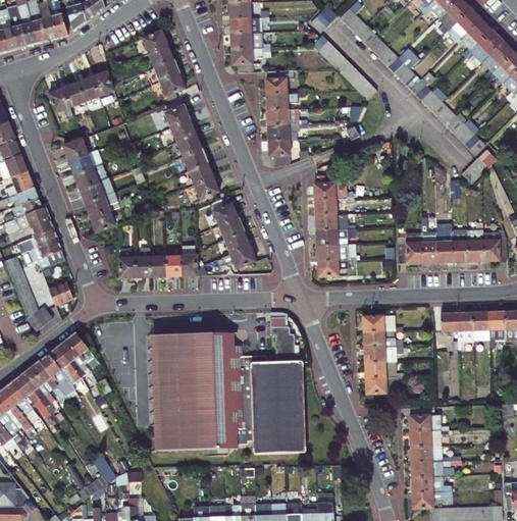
[(14,0),(18,13),(28,46),(37,43),(29,10),(24,0),(14,0)]
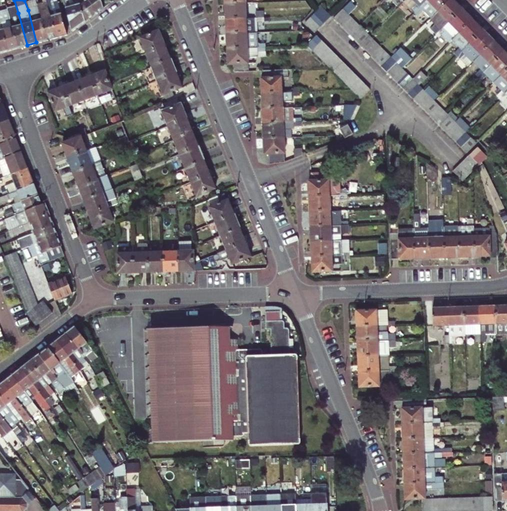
[(56,36),(45,0),(42,0),(42,1),(36,3),(37,8),(46,39),(56,36)]
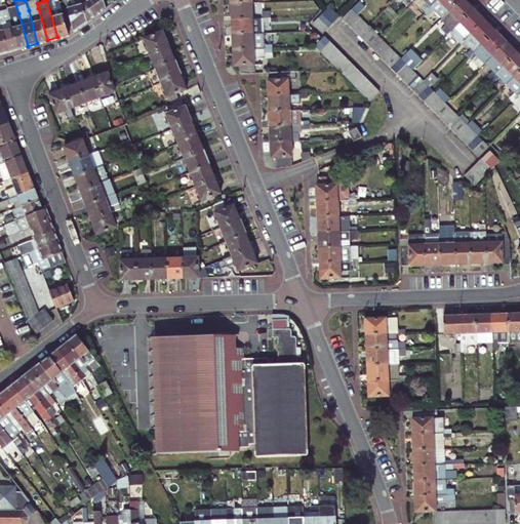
[(68,35),(57,0),(46,0),(57,37),(68,35)]
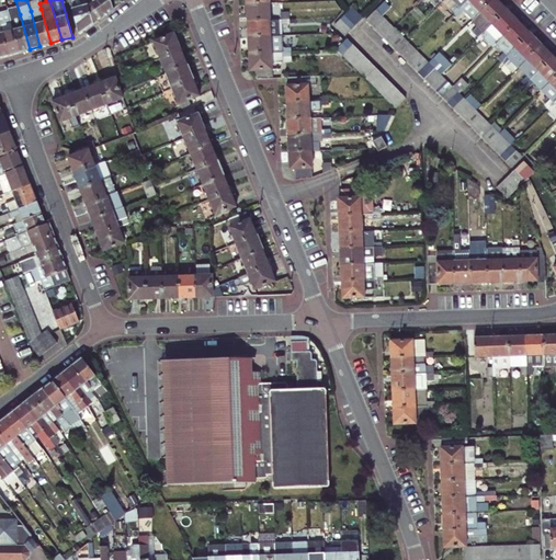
[(67,0),(78,33),(91,23),(83,0),(67,0)]
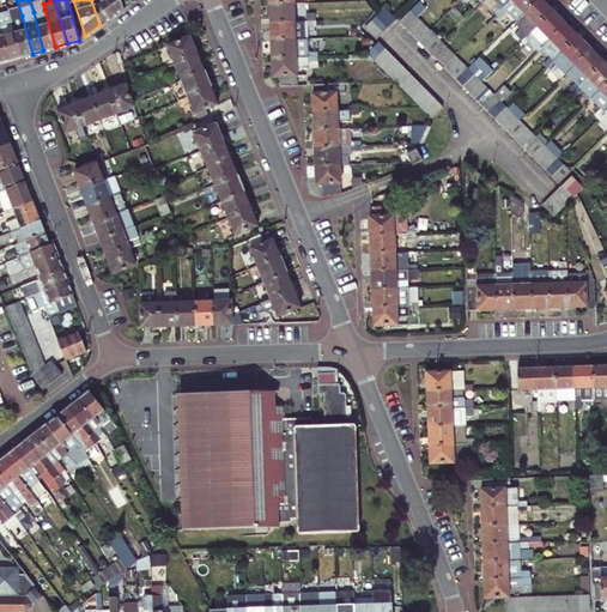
[(91,0),(99,25),(111,17),(104,0),(91,0)]
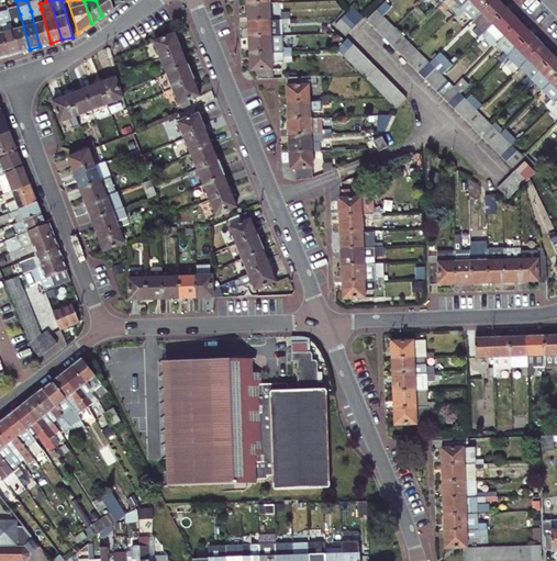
[(96,0),(102,15),(112,9),(109,0),(96,0)]
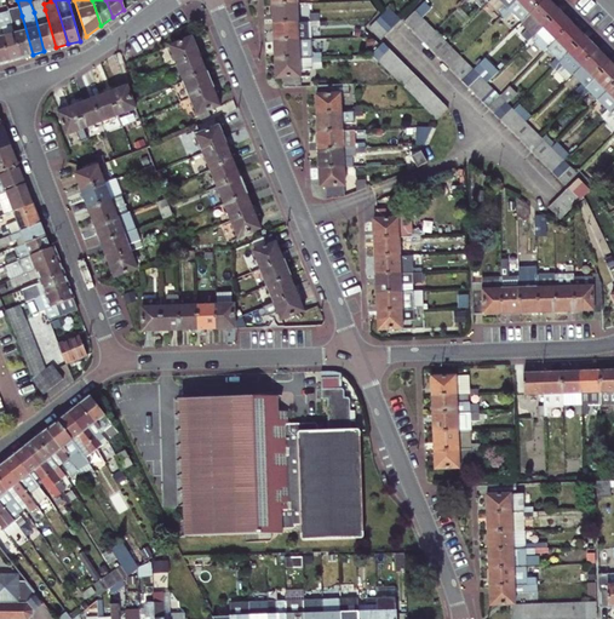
[(499,0),(505,5),(499,11),(503,15),(516,0),(499,0)]
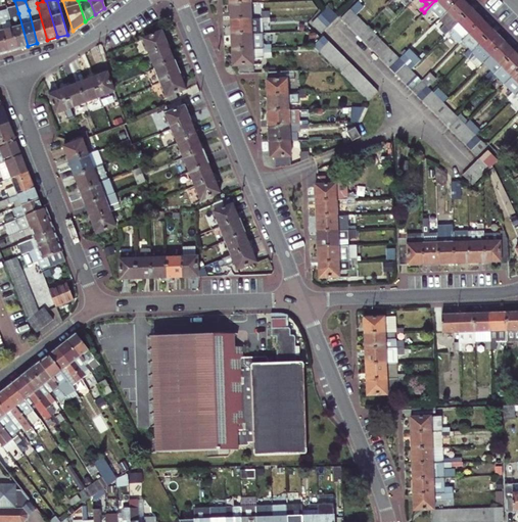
[(439,17),(457,0),(435,0),(424,12),(427,15),(432,10),(439,17)]
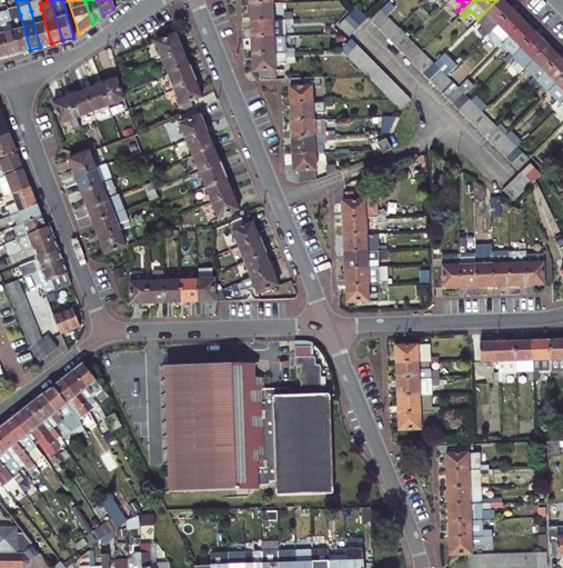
[(490,31),(513,8),(504,0),(496,0),(478,19),(486,28),(490,31)]
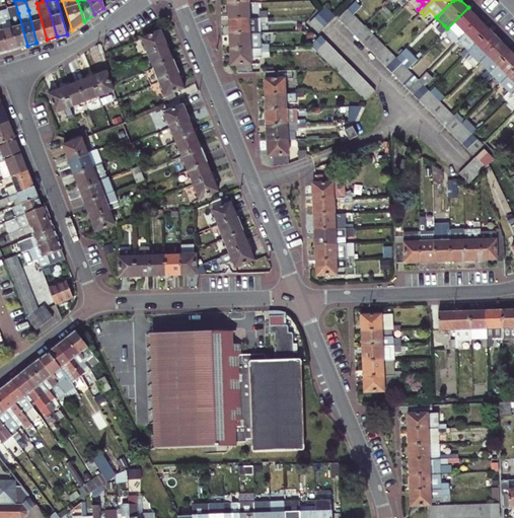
[(227,19),(246,18),(246,3),(226,4),(227,19)]
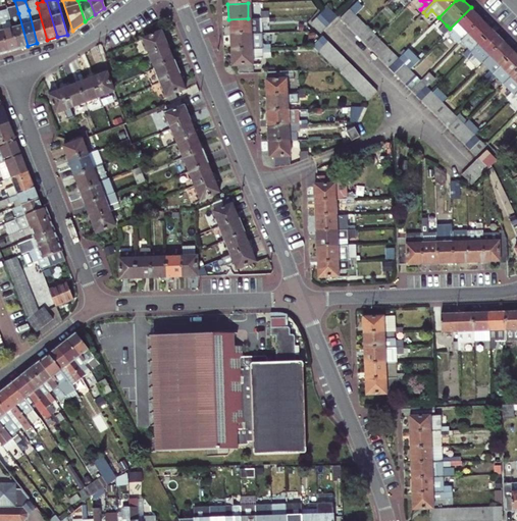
[(332,20),(339,14),(329,5),(323,11),(332,20)]
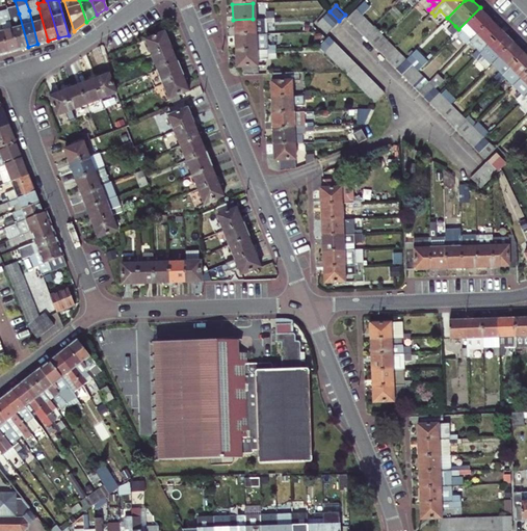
[(358,6),(347,17),(353,23),(364,14),(358,6)]
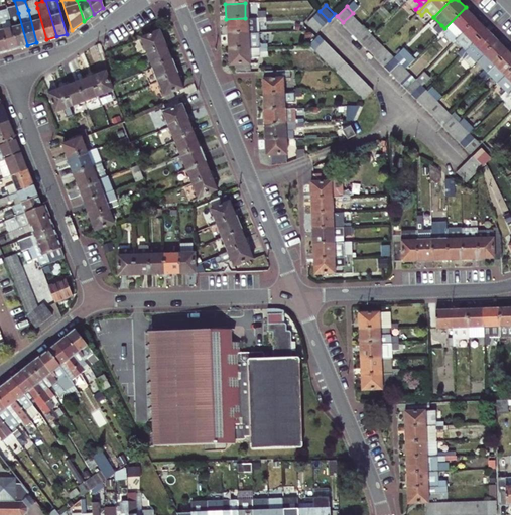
[(455,38),(476,18),(466,7),(444,28),(439,33),(441,36),(448,30),(455,38)]
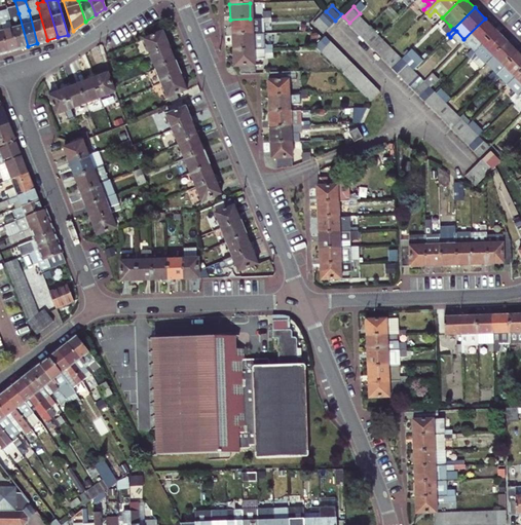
[(29,10),(37,43),(47,40),(38,8),(29,10)]
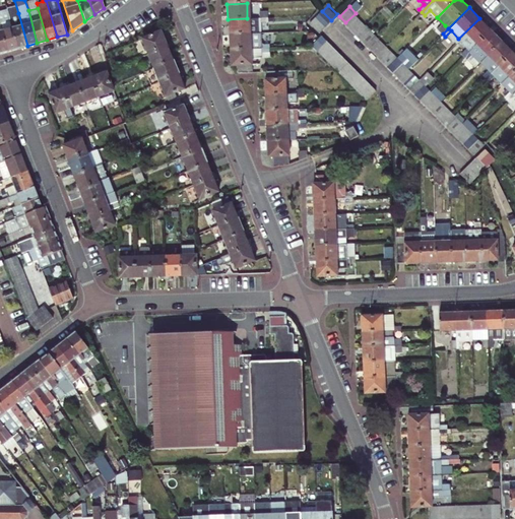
[(325,25),(331,20),(322,11),(317,17),(325,25)]
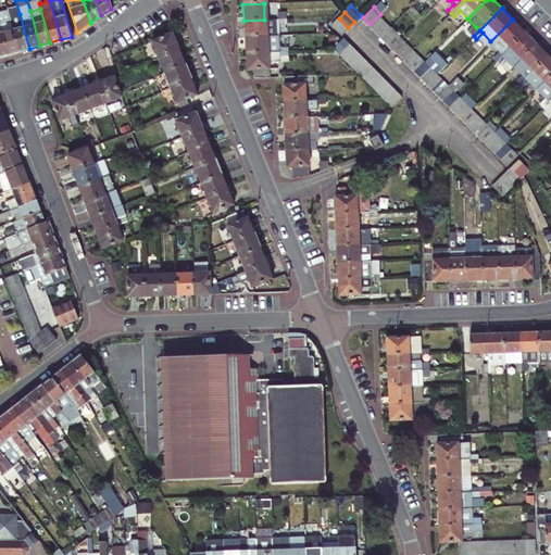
[(10,16),(10,19),(20,51),(29,49),(20,14),(10,16)]
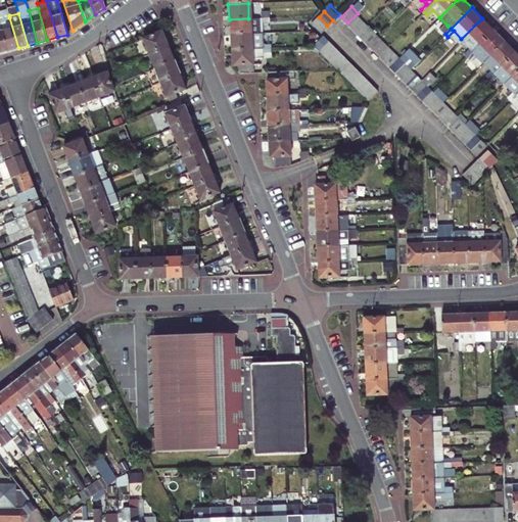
[(347,22),(352,28),(363,18),(358,13),(347,22)]
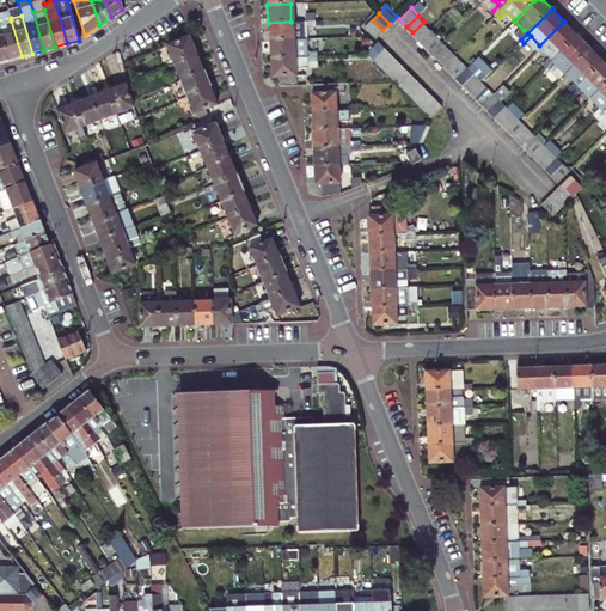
[(22,56),(11,20),(0,24),(0,28),(2,36),(10,60),(22,56)]
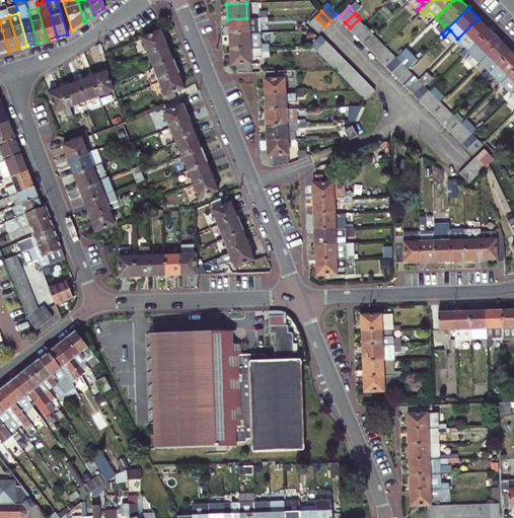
[(246,18),(227,19),(228,34),(260,33),(259,21),(266,21),(266,17),(258,17),(246,18)]
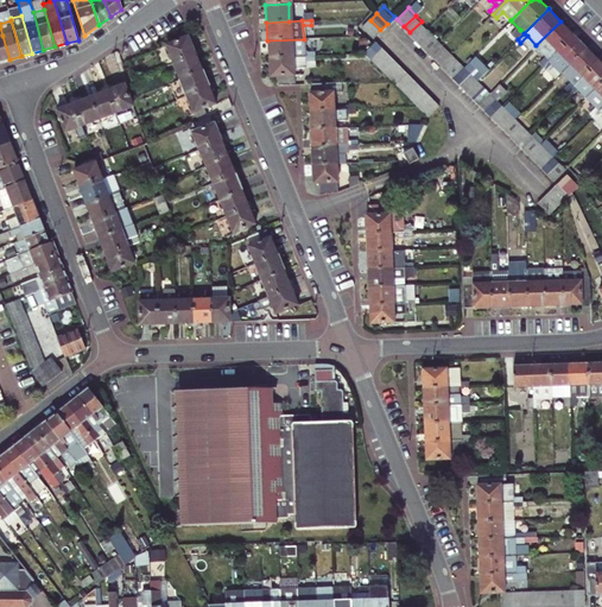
[(374,37),(380,30),(371,20),(363,26),(374,37)]
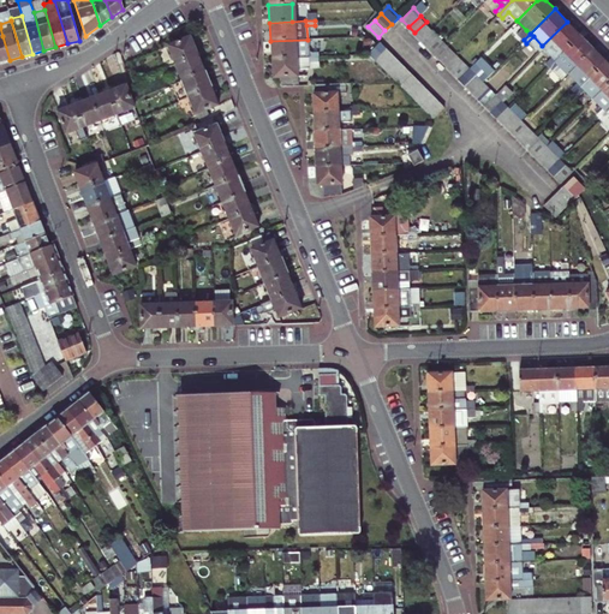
[(427,22),(415,33),(422,40),(433,28),(427,22)]
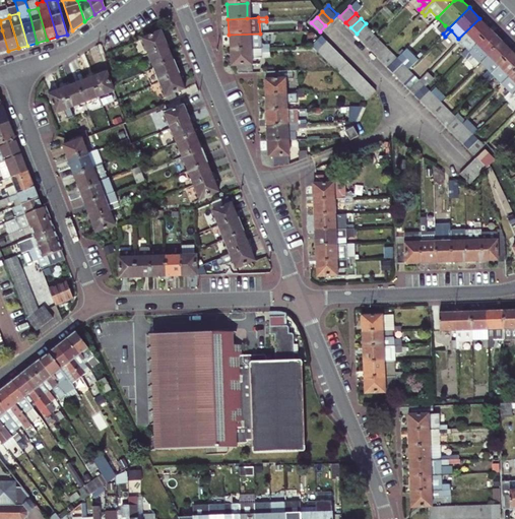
[(463,55),(490,28),(479,18),(458,39),(466,47),(460,53),(463,55)]
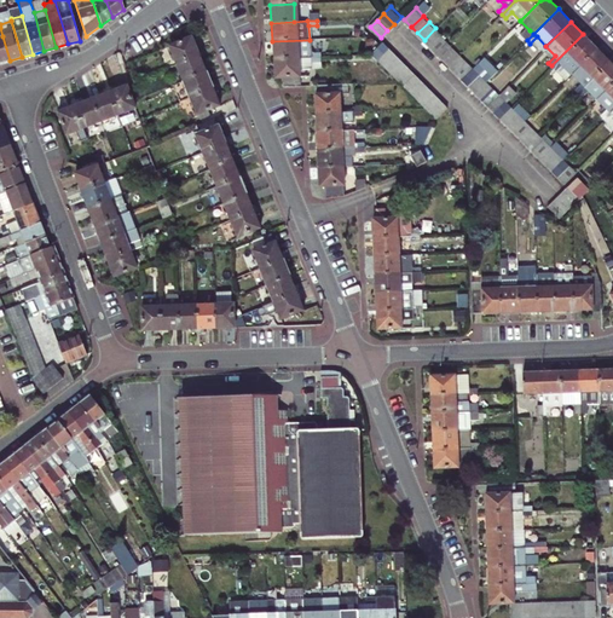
[(424,40),(431,46),(443,35),(435,28),(424,40)]
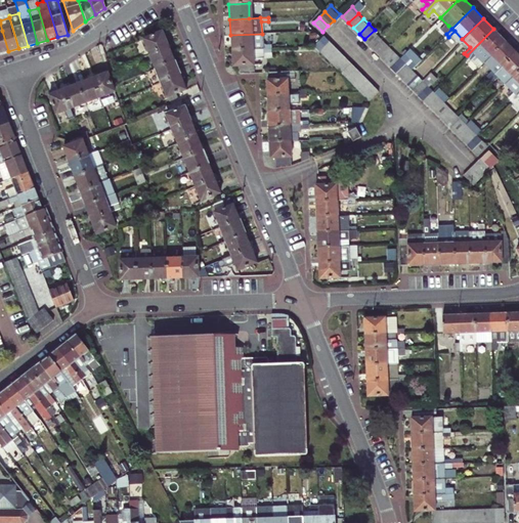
[(446,34),(451,29),(448,26),(443,31),(446,34)]
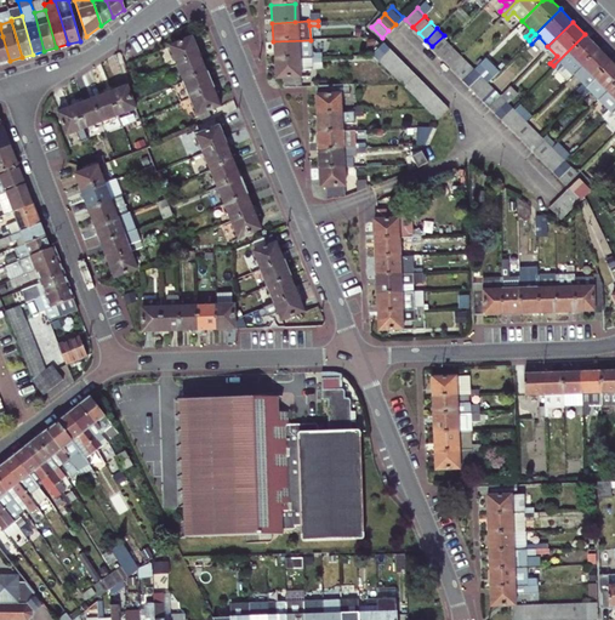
[(573,72),(598,47),(585,34),(553,66),(557,69),(563,62),(573,72)]
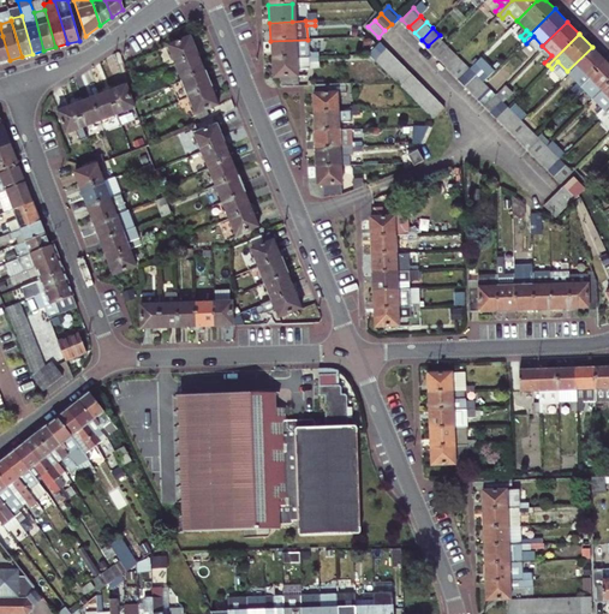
[(428,46),(434,53),(446,41),(440,35),(428,46)]
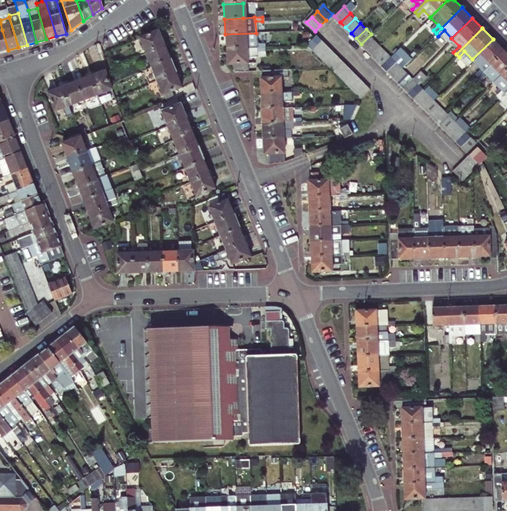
[(8,50),(2,30),(0,30),(0,52),(8,50)]
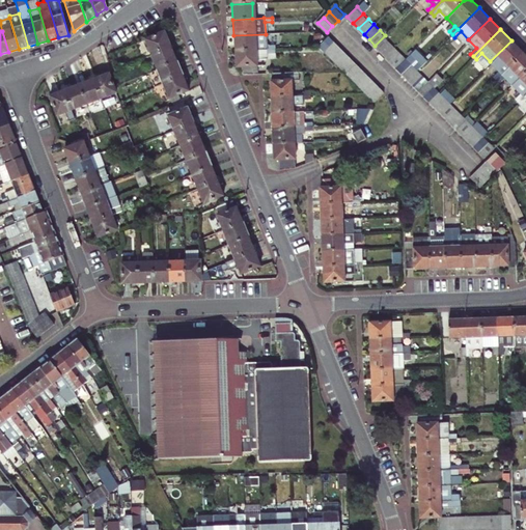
[(145,39),(151,54),(170,46),(165,31),(145,39)]
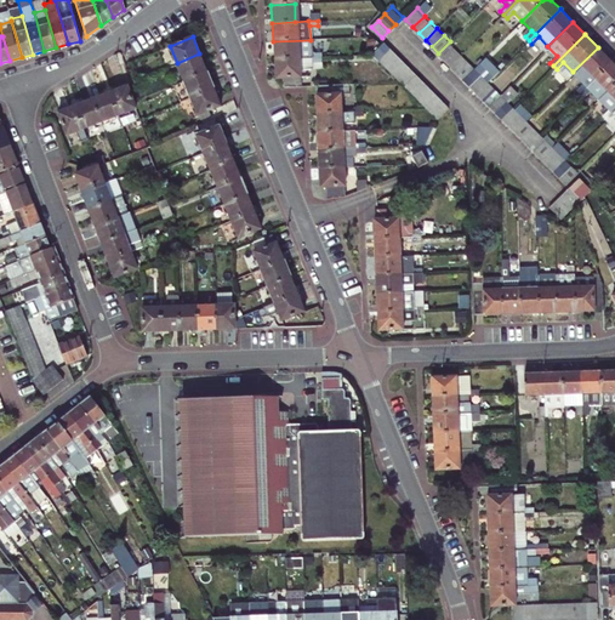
[(273,41),(274,60),(319,57),(319,53),(311,53),(311,40),(273,41)]
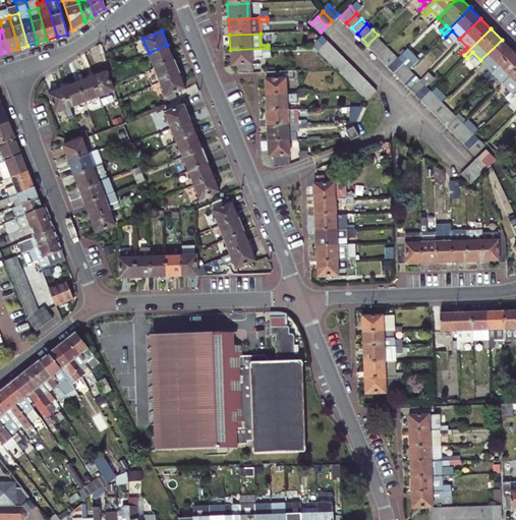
[(320,50),(329,40),(323,34),(313,43),(320,50)]
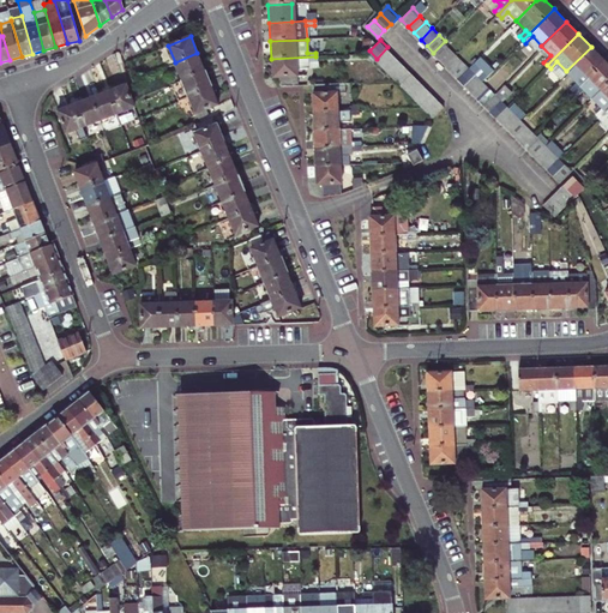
[(433,53),(439,59),(451,47),(445,41),(433,53)]
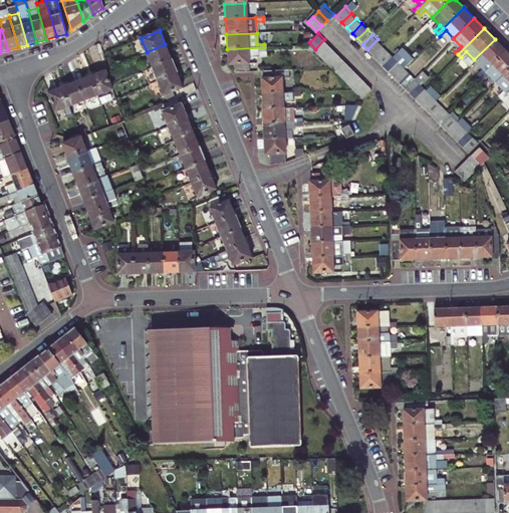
[(324,39),(315,49),(320,54),(329,45),(324,39)]
